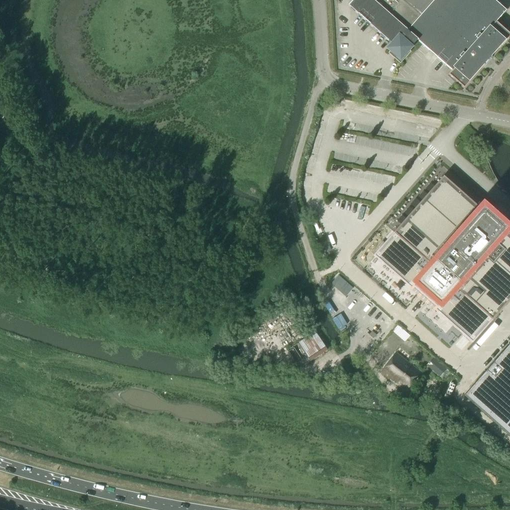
[(353,0),(350,4),(393,42),(388,47),(402,59),(414,45),(413,45),(419,38),(409,29),(434,0),(353,0)]
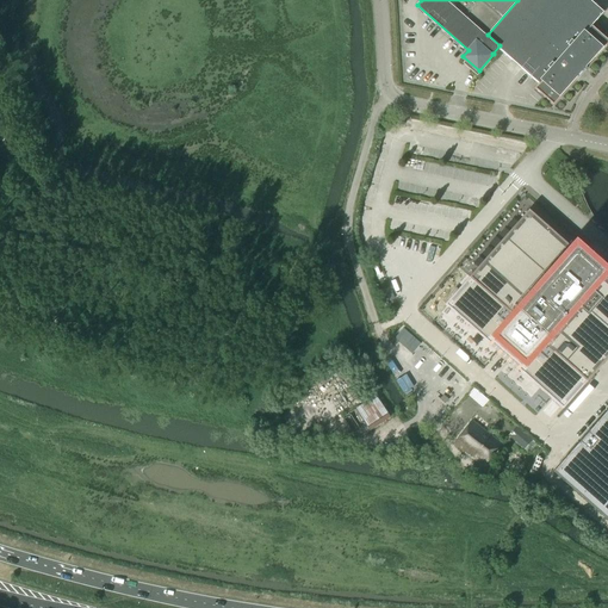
[(606,11),(593,0),(517,0),(488,35),(500,45),(500,47),(501,47),(541,82),(537,86),(556,103),(579,75),(578,73),(584,66),(587,67),(607,43),(607,36),(594,24),(606,11)]
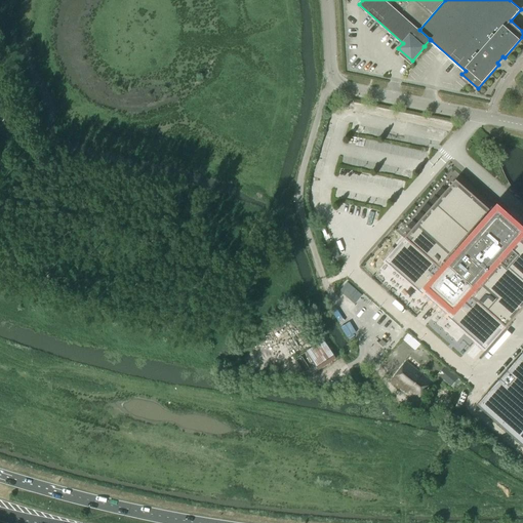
[(346,98),(344,106),(352,108),(354,101),(346,98)]
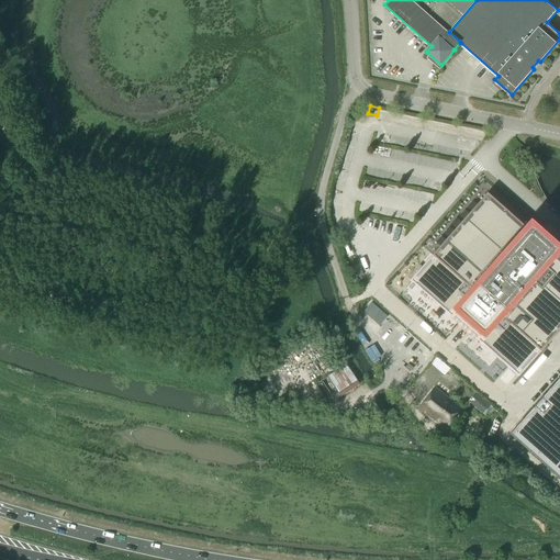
[(461,136),(483,141),(485,130),(463,124),(461,136)]
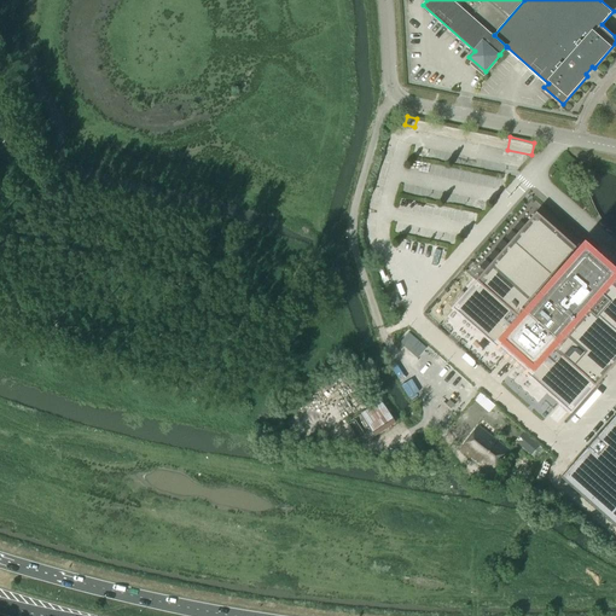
[(504,249),(452,306),(506,353),(573,412),(615,362),(615,280),(611,277),(610,277),(606,273),(611,269),(604,263),(604,262),(604,261),(603,260),(603,259),(602,259),(602,257),(600,257),(599,257),(598,257),(591,251),(587,256),(583,253),(583,251),(538,211),(509,243),(506,240),(501,247),(504,249)]
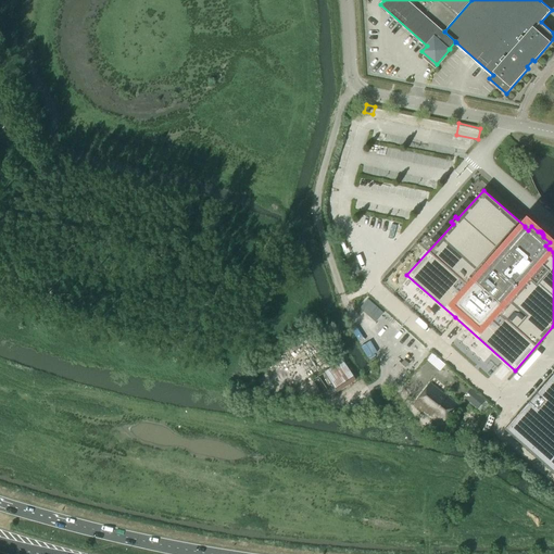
[(350,262),(352,269),(360,267),(357,260),(350,262)]
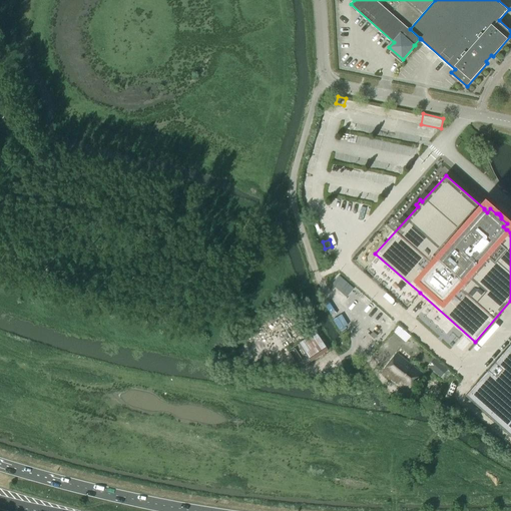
[(313,360),(330,349),(319,332),(302,343),(313,360)]
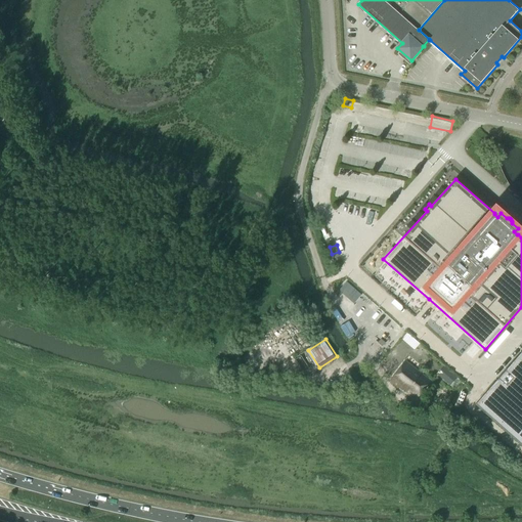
[(521,351),(476,402),(521,442),(521,351)]
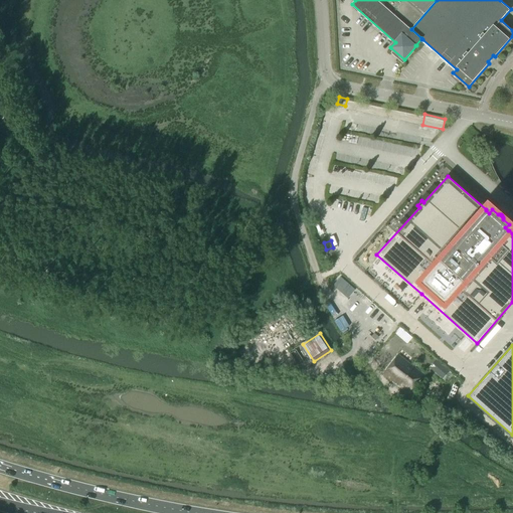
[(410,392),(425,372),(400,353),(385,372),(410,392)]
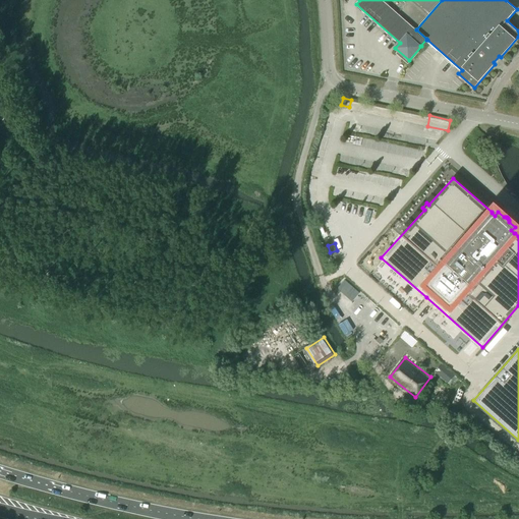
[(455,375),(443,363),(437,370),(449,382),(455,375)]
